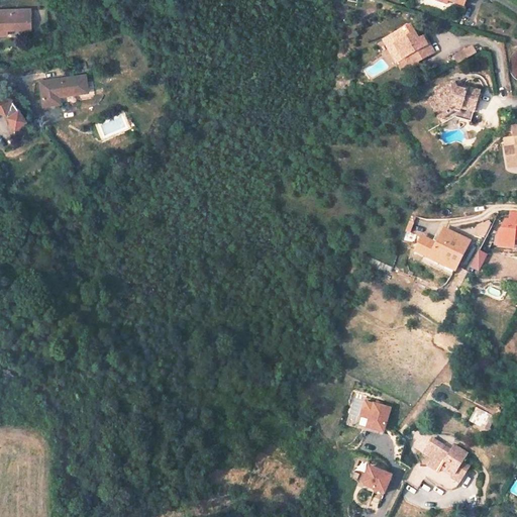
[(30,10),(0,10),(0,34),(7,34),(7,30),(6,26),(31,25),(30,10)]
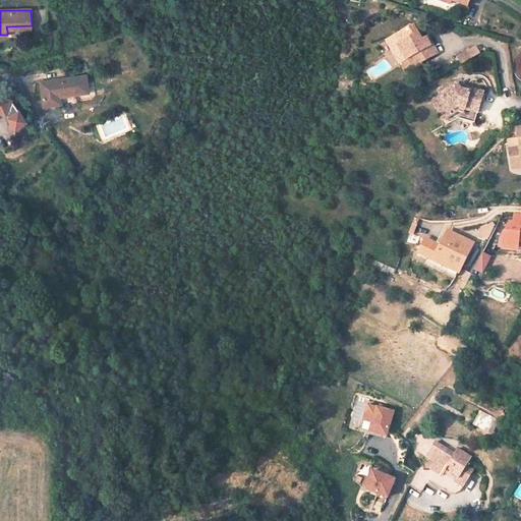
[(417,40),(414,32),(418,31),(414,22),(396,31),(400,39),(398,40),(401,48),(404,55),(407,54),(414,51),(418,60),(437,51),(428,34),(424,36),(417,40)]
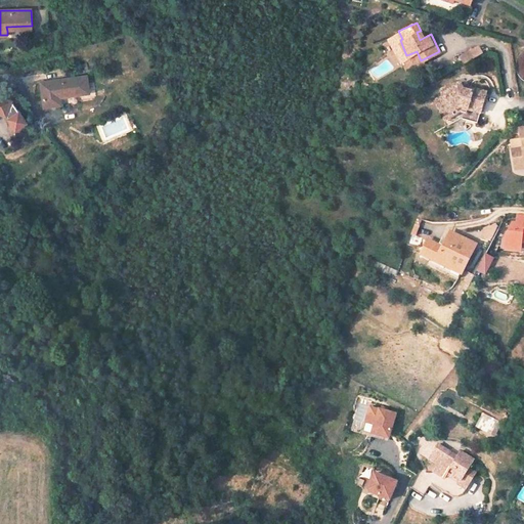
[(417,32),(420,40),(427,36),(424,29),(421,31),(417,32)]
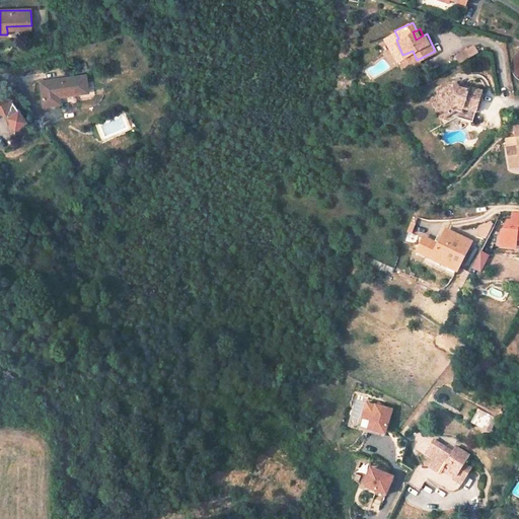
[(389,32),(396,49),(399,48),(396,40),(398,39),(394,30),(389,32)]
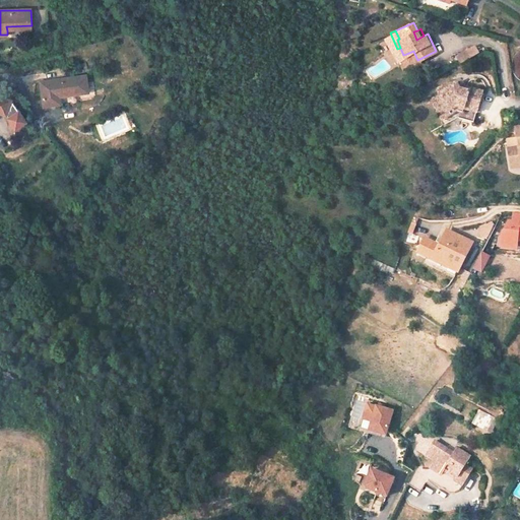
[(474,47),(456,57),(459,63),(477,53),(474,47)]
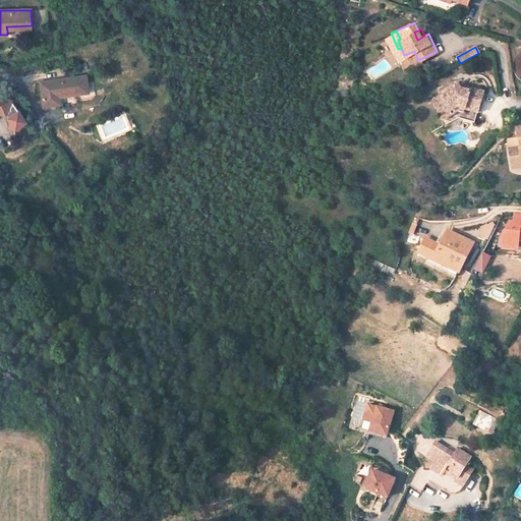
[(520,50),(520,51),(519,52),(515,56),(514,58),(513,63),(512,66),(513,68),(514,73),(516,75),(519,80),(520,80),(520,50)]
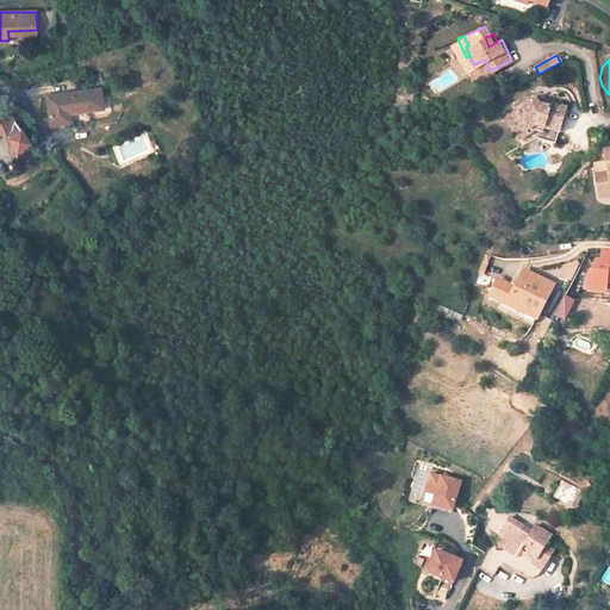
[(490,70),(485,60),(477,63),(481,74),(490,70)]
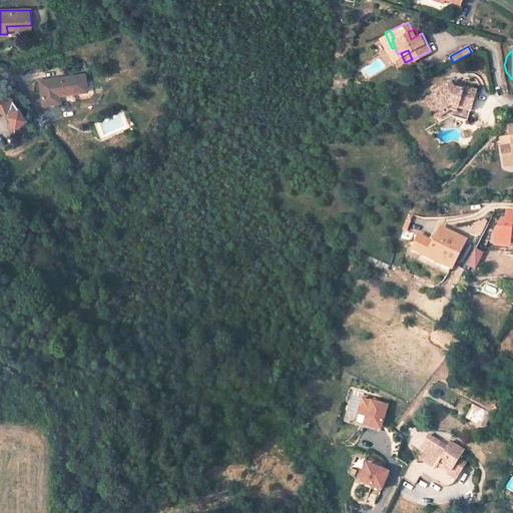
[(83,75),(40,82),(44,104),(58,102),(57,95),(85,90),(83,75)]
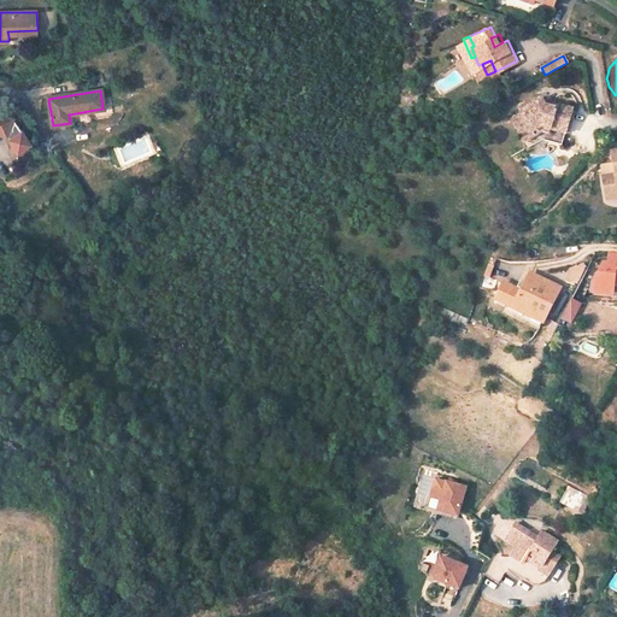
[(546,95),(540,99),(542,105),(550,103),(546,95)]
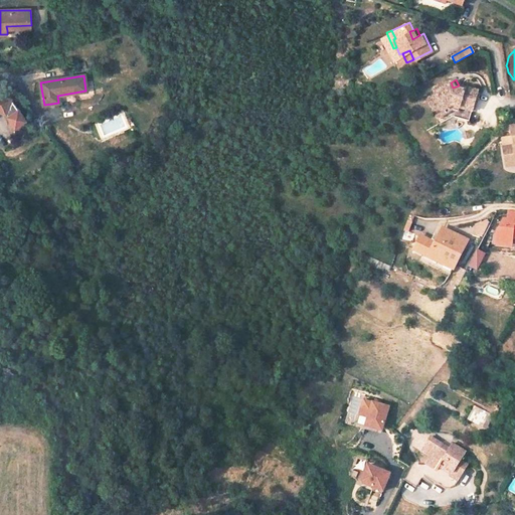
[(430,92),(443,119),(452,115),(467,120),(472,105),(476,92),(459,86),(453,88),(451,82),(430,92)]
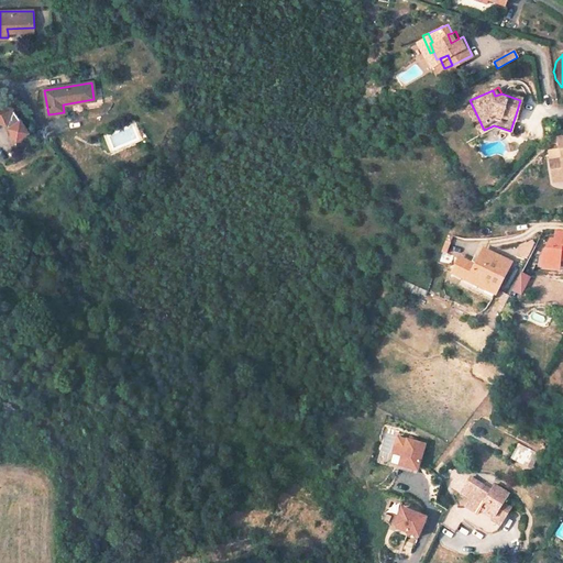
[(11,109),(0,105),(0,122),(6,124),(6,122),(9,124),(8,130),(15,141),(28,132),(13,112),(11,111),(11,109)]
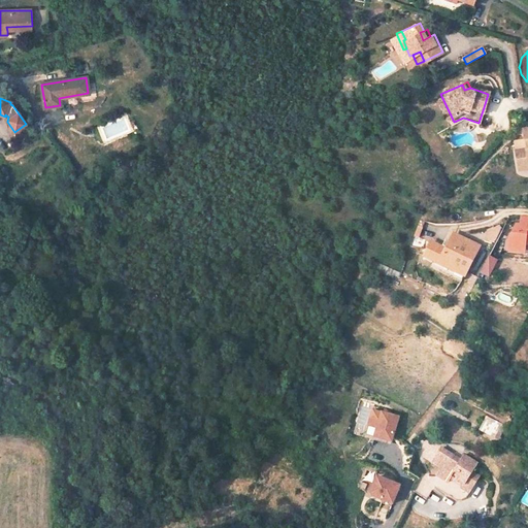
[(524,140),(514,142),(518,164),(527,162),(527,128),(522,130),(524,140)]
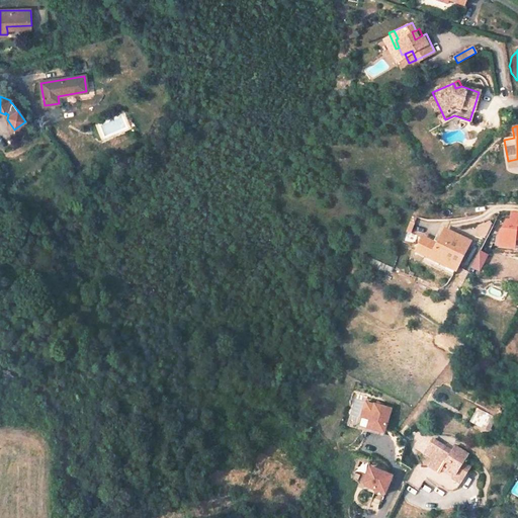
[(510,227),(511,222),(506,221),(499,237),(498,244),(510,245),(511,239),(509,238),(510,227)]
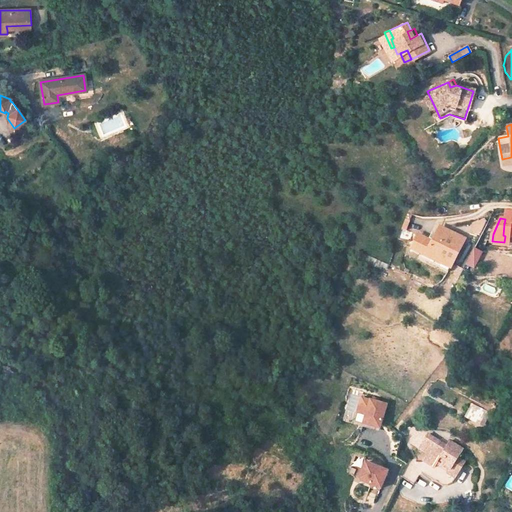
[(475,222),(475,230),(482,234),(488,221),(475,222)]
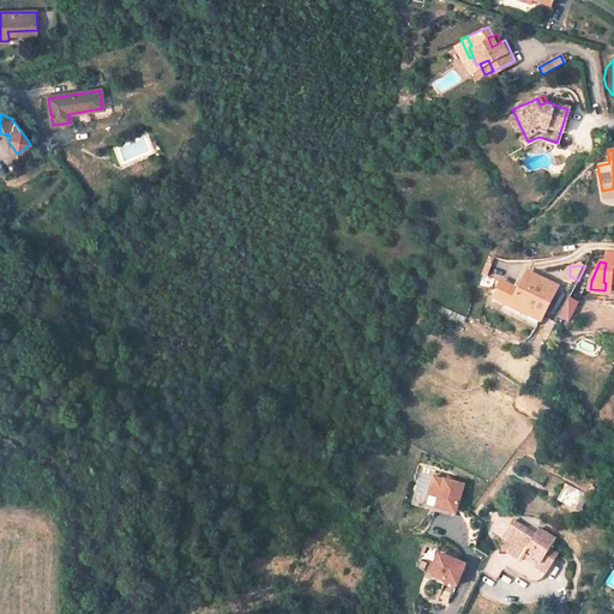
[(613,270),(605,269),(603,282),(606,283),(613,283),(613,270)]
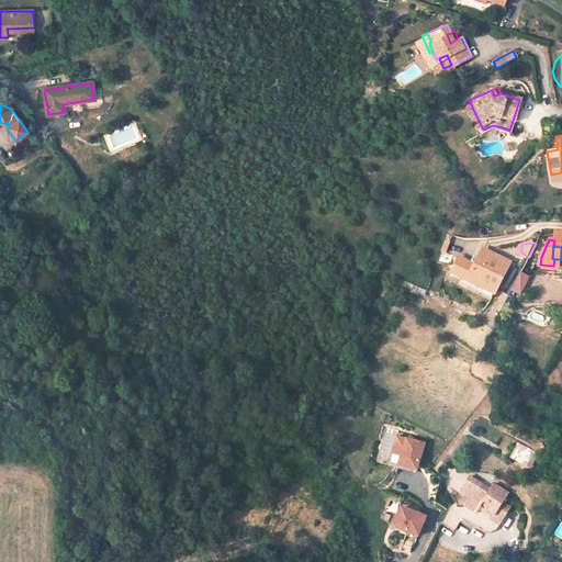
[(442,250),(437,262),(449,265),(453,254),(442,250)]
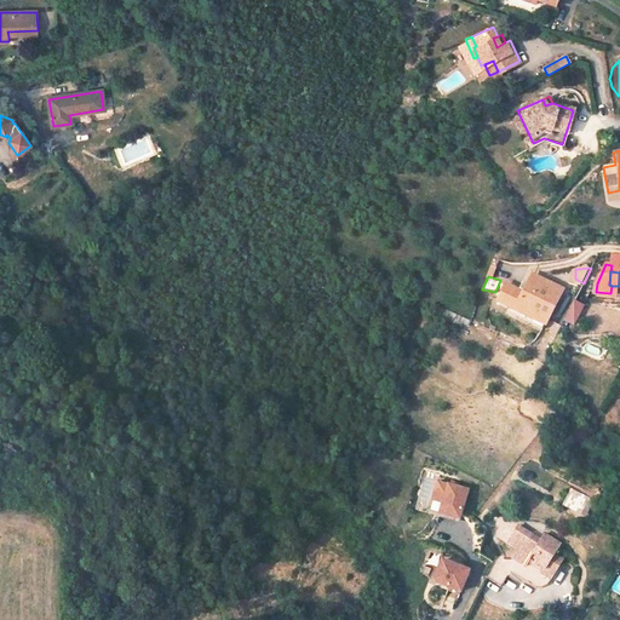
[(509,306),(537,320),(534,326),(543,329),(547,319),(562,291),(533,276),(528,285),(524,294),(518,291),(506,285),(498,302),(509,306)]
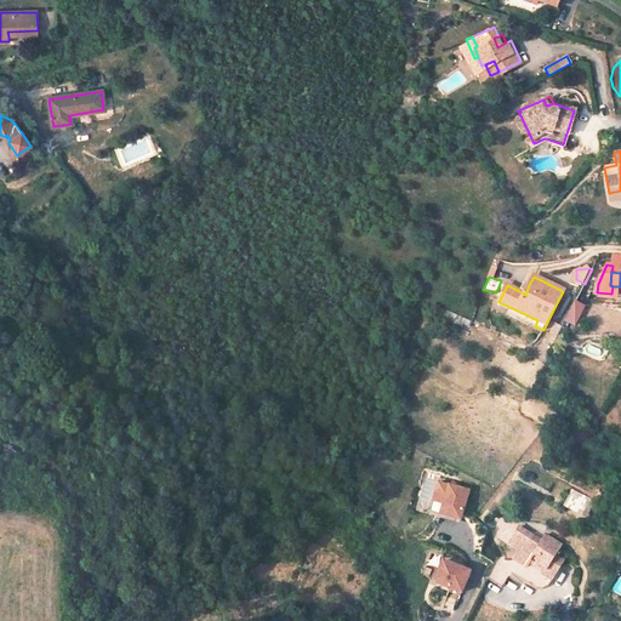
[(525,295),(529,285),(523,283),(519,291),(525,295)]
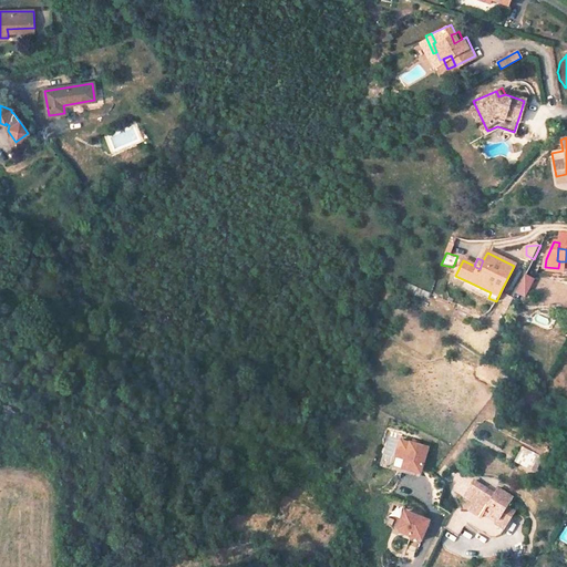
[(558,268),(545,267),(545,269),(562,271),(563,269),(566,269),(566,261),(559,261),(558,268)]
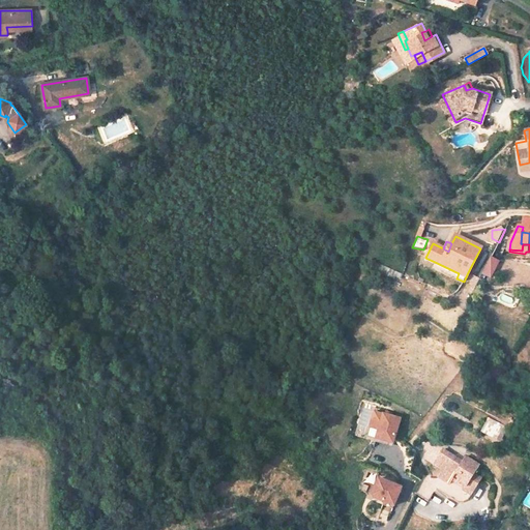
[(498,261),(491,257),(483,271),(491,275),(498,261)]
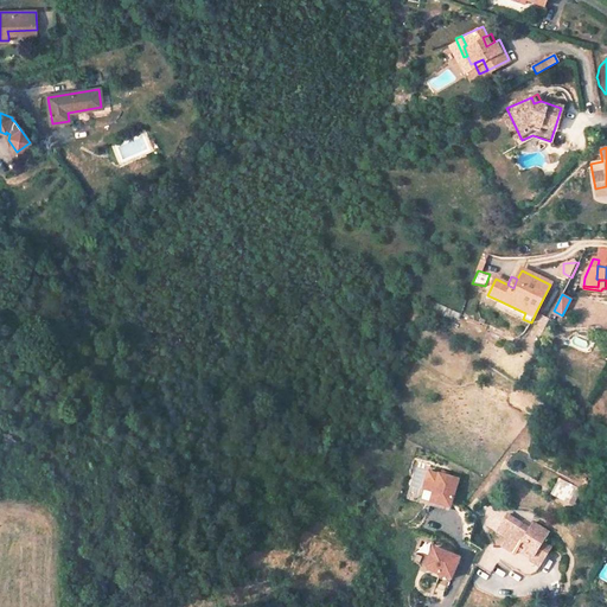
[(525,313),(498,300),(496,306),(523,319),(525,313)]
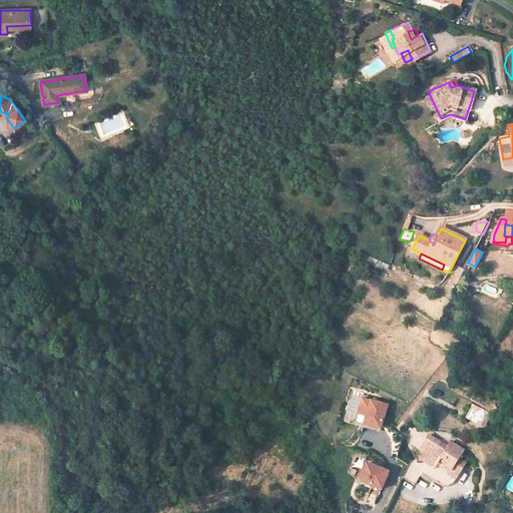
[(374,259),(371,266),(376,268),(379,262),(374,259)]
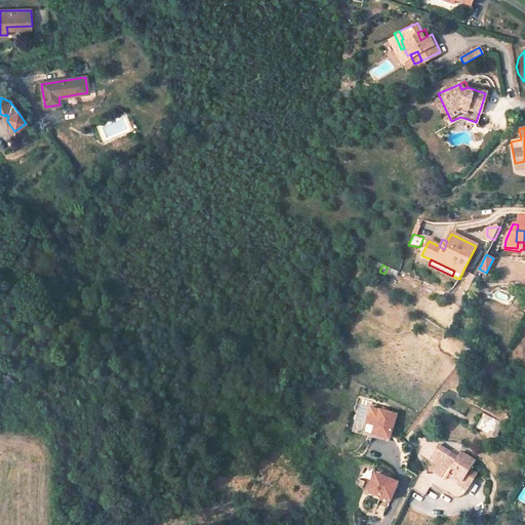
[(13,382),(7,378),(4,385),(9,389),(13,382)]
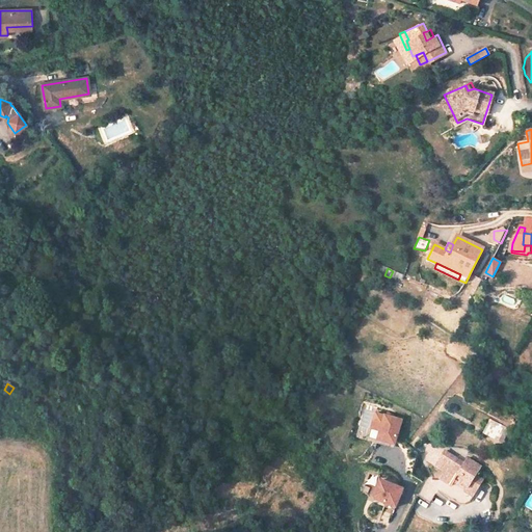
[(403,423),(377,414),(372,430),(381,432),(378,442),(377,445),(394,450),(395,447),(403,423)]
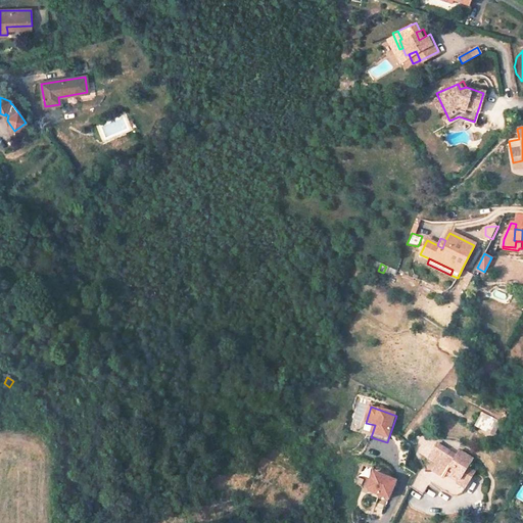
[(478,421),(476,425),(488,431),(490,426),(494,419),(484,415),(480,422),(478,421)]
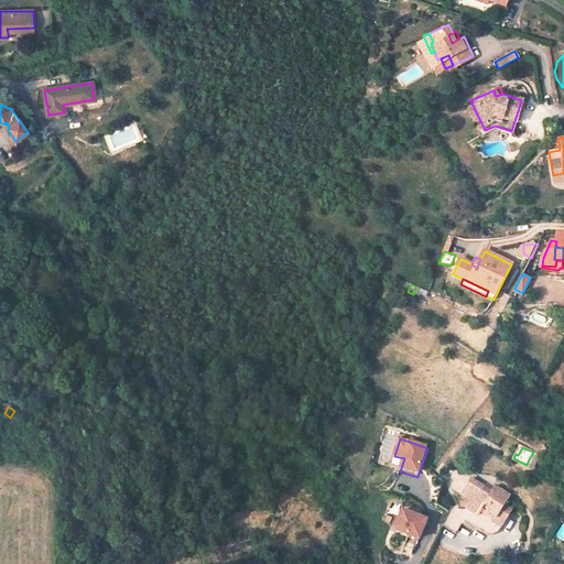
[(470,479),(462,494),(470,500),(466,508),(477,514),(479,511),(481,512),(489,496),(479,489),(481,486),(470,479)]
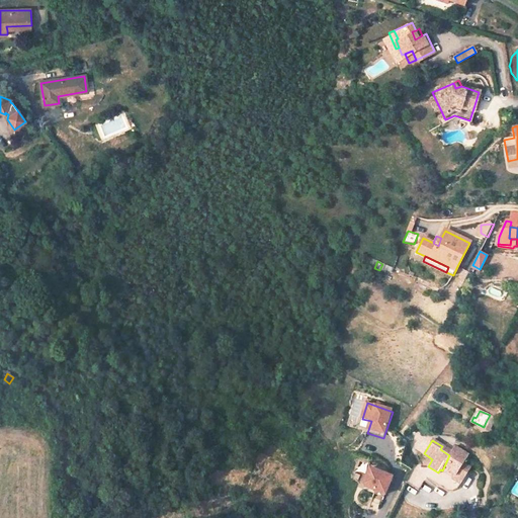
[(442,446),(440,449),(449,455),(451,451),(442,446)]
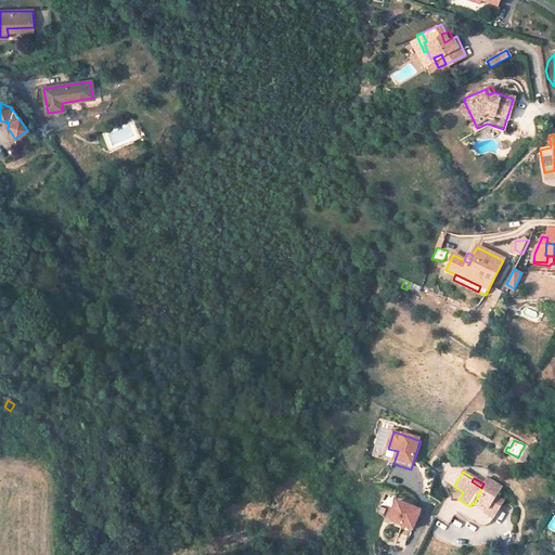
[(481,488),(474,504),(486,512),(483,514),(492,519),(503,502),(495,497),(501,488),(487,478),(481,488)]
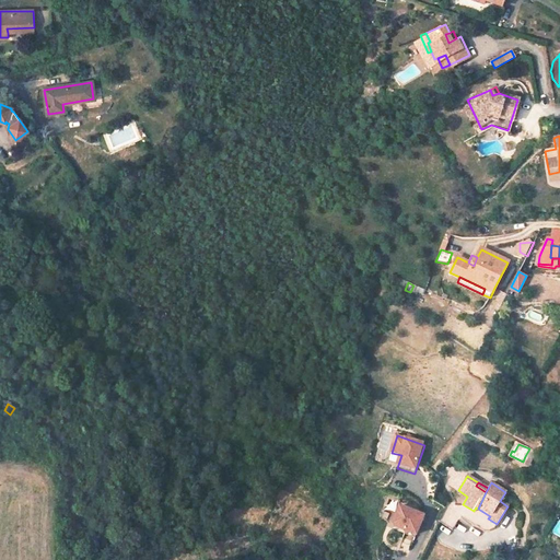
[(421,515),(397,506),(392,523),(394,527),(404,531),(415,535),(421,515)]
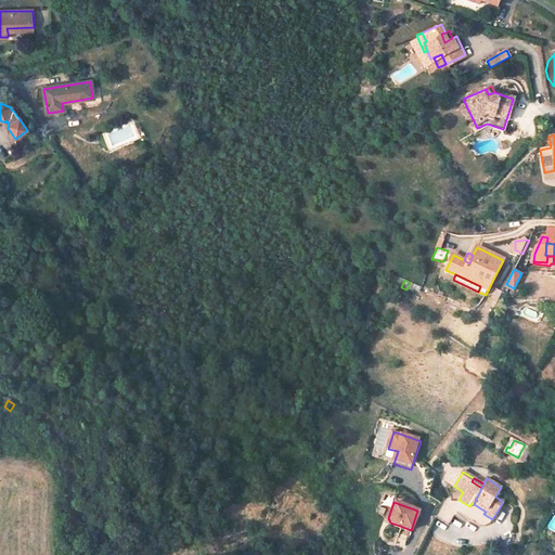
[(451,512),(437,505),(430,520),(444,526),(451,512)]
